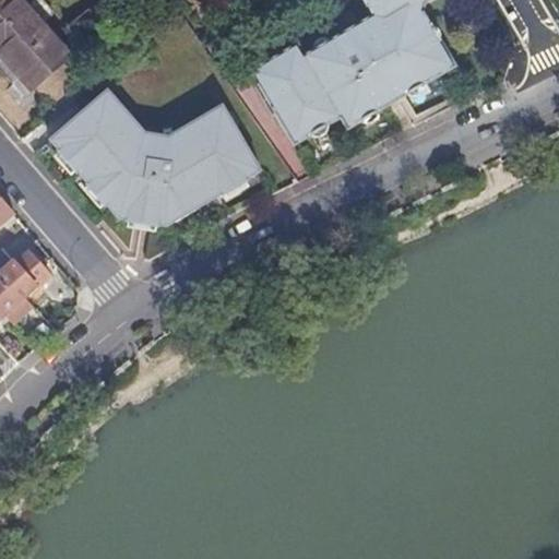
[(9,0),(0,8),(0,55),(16,74),(55,40),(40,23),(50,16),(51,11),(42,0),(34,0),(27,7),(22,0),(9,0)]
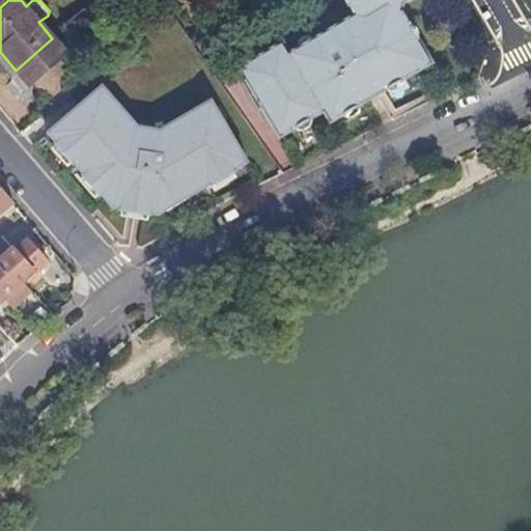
[(345,0),(355,15),(302,46),(320,75),(344,109),(356,102),(359,107),(387,90),(384,85),(401,76),(403,81),(434,63),(418,36),(413,39),(407,28),(411,26),(400,7),(402,3),(408,0),(345,0)]
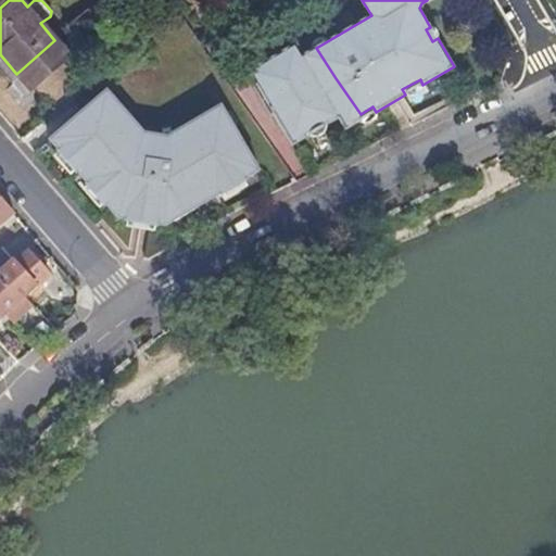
[(67,57),(54,40),(16,74),(28,89),(67,57)]
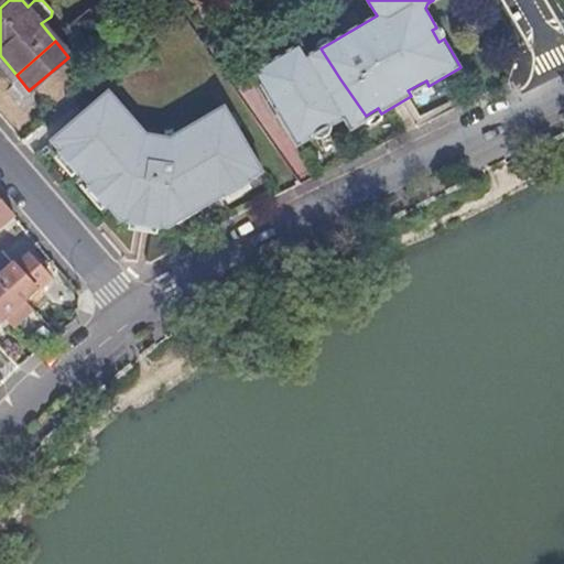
[(364,123),(361,118),(366,116),(340,79),(321,49),(306,56),(300,45),(255,72),(297,147),(315,137),(312,132),(328,122),(331,127),(345,119),(351,131),(364,123)]
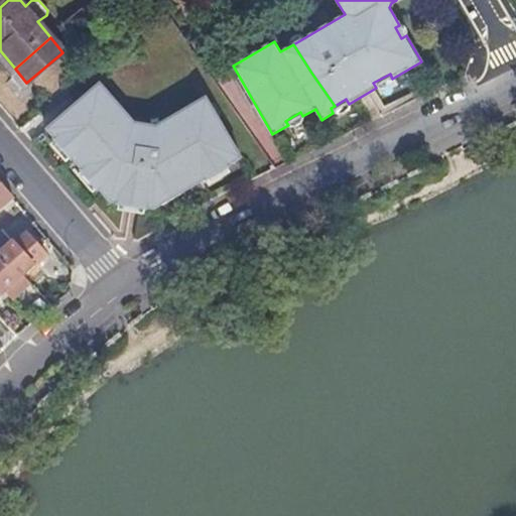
[(102,184),(98,187),(99,188),(109,201),(117,203),(118,198),(144,205),(143,211),(151,213),(158,209),(189,189),(138,125),(133,123),(99,84),(46,130),(55,140),(59,136),(75,153),(71,156),(82,170),(86,166),(102,184)]
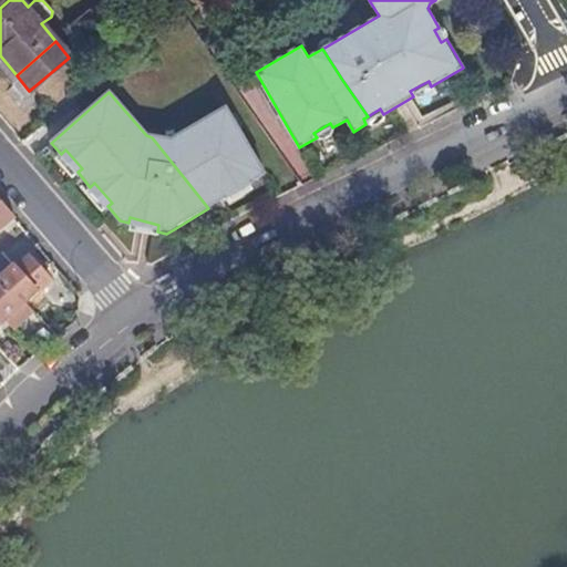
[(171,142),(152,137),(208,208),(228,196),(225,193),(247,178),(250,183),(266,175),(240,132),(245,129),(236,113),(232,116),(227,109),(171,142)]
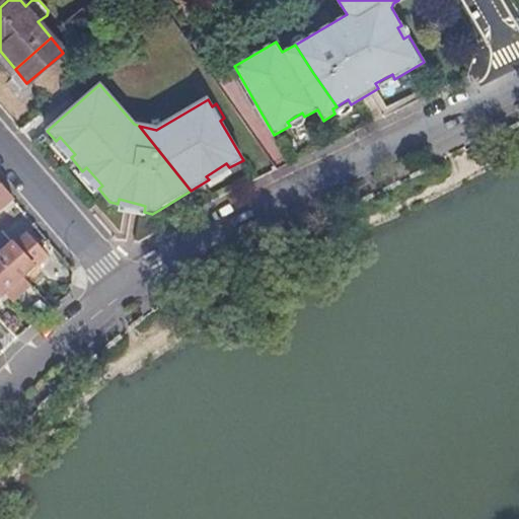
[(0,183),(0,212),(14,200),(0,183)]
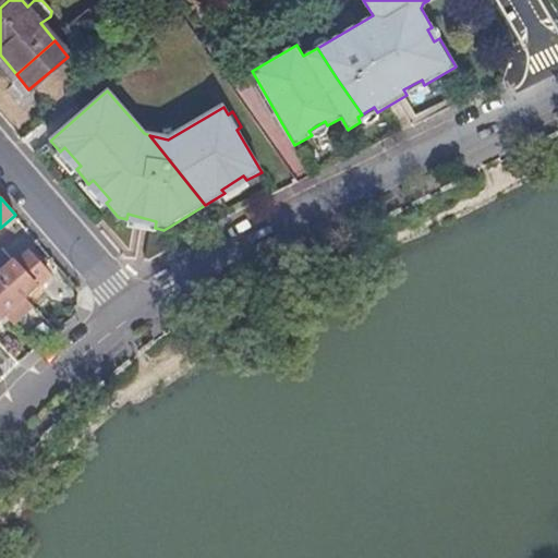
[(0,276),(15,263),(2,249),(0,251),(0,276)]
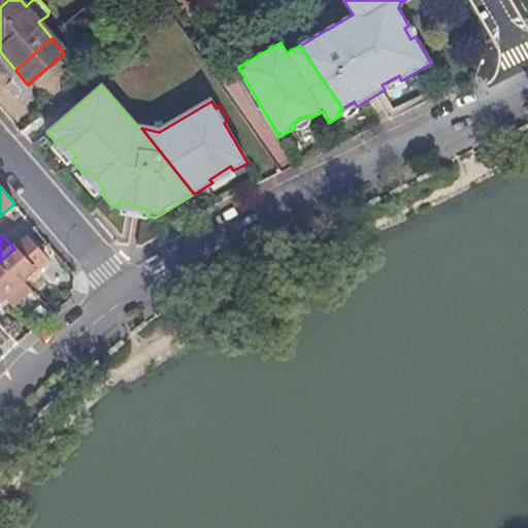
[(15,250),(14,249),(0,261),(0,302),(4,299),(14,310),(33,294),(24,283),(32,274),(32,273),(34,271),(36,273),(48,263),(27,239),(15,250)]
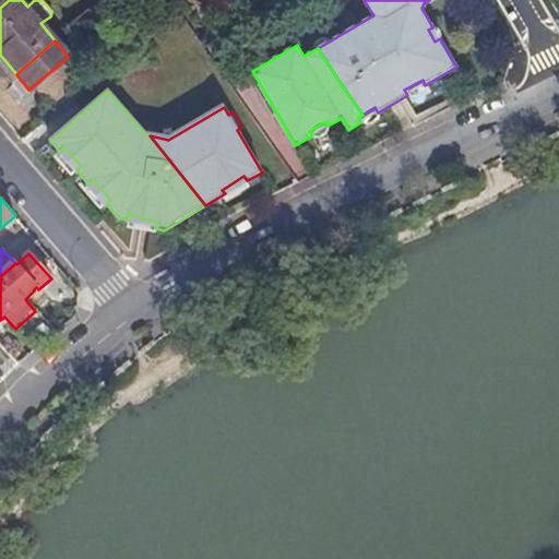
All buildings are outlined.
